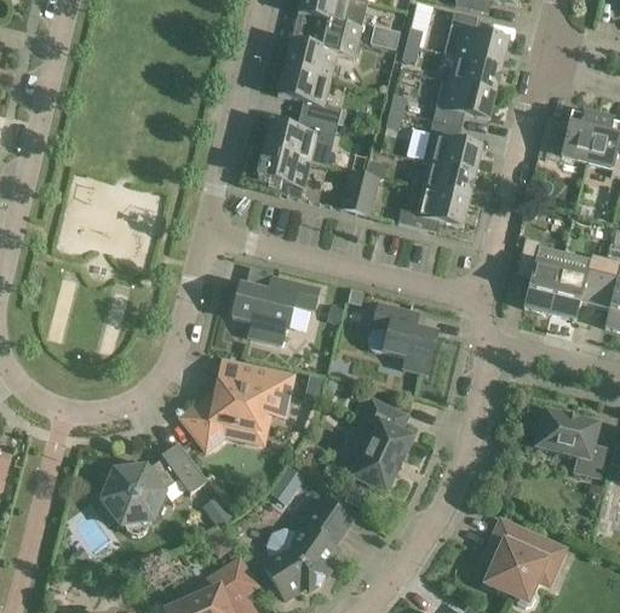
[(366,0),(300,0),(298,11),(311,15),(308,28),(356,40),(366,0)]
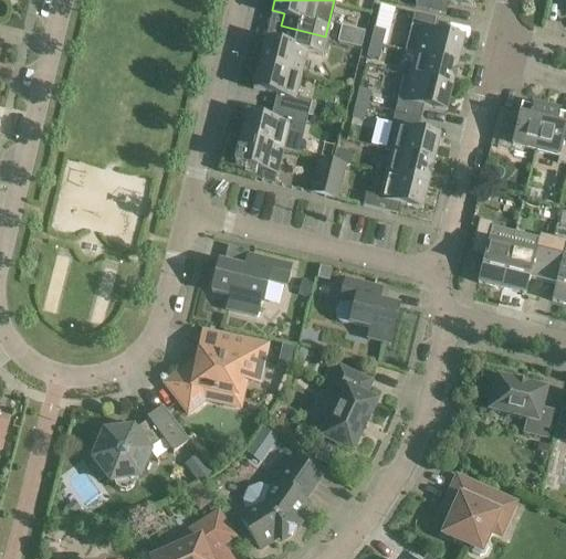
[(416,0),(415,3),(439,9),(441,0),(458,0),(472,3),(472,0),(416,0)]
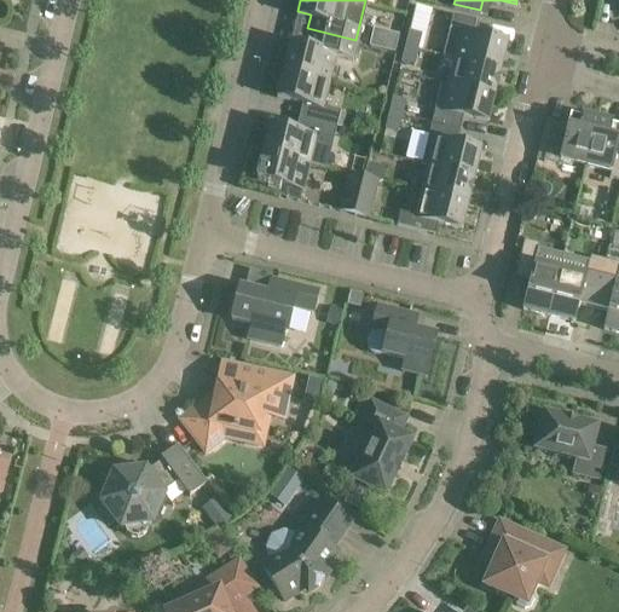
[(446,35),(443,51),(455,53),(501,65),(508,39),(475,30),(479,16),(452,10),(446,35)]
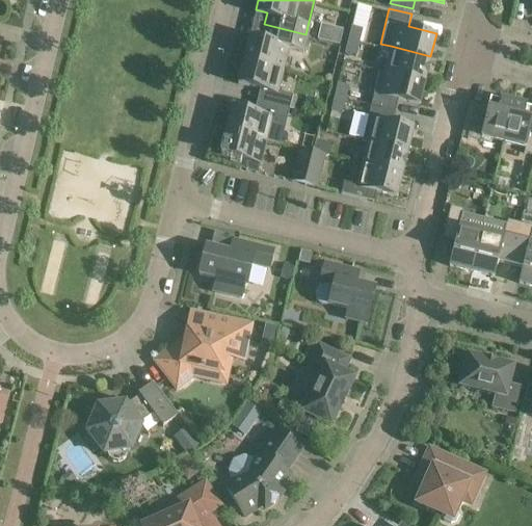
[(323,19),(320,36),(341,41),(345,23),(323,19)]
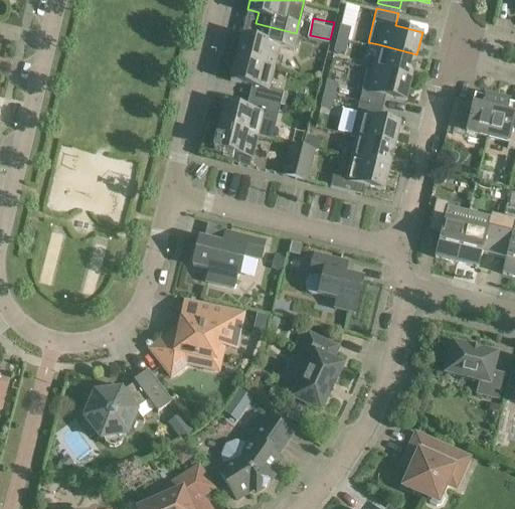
[(340,21),(336,34),(347,37),(350,24),(340,21)]
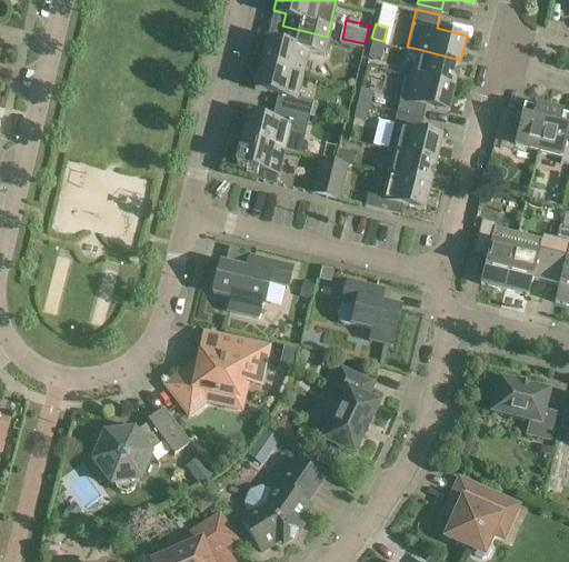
[(267,36),(260,60),(303,71),(309,48),(322,51),(323,50),(327,37),(282,26),(279,39),(267,36)]
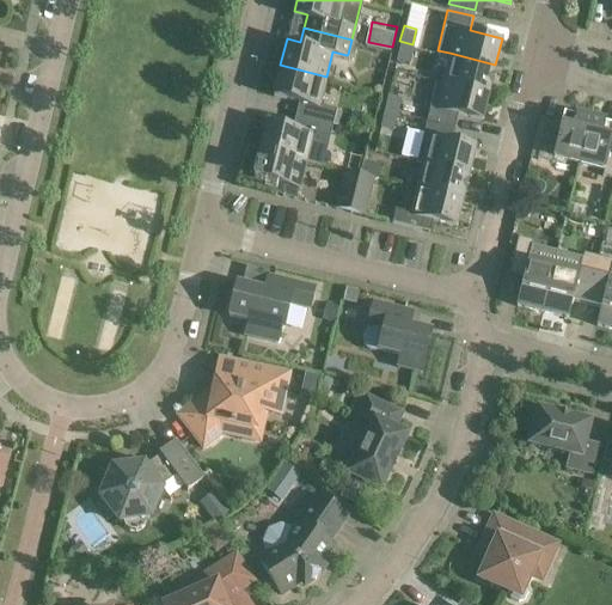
[(412,44),(399,41),(396,60),(409,63),(412,44)]
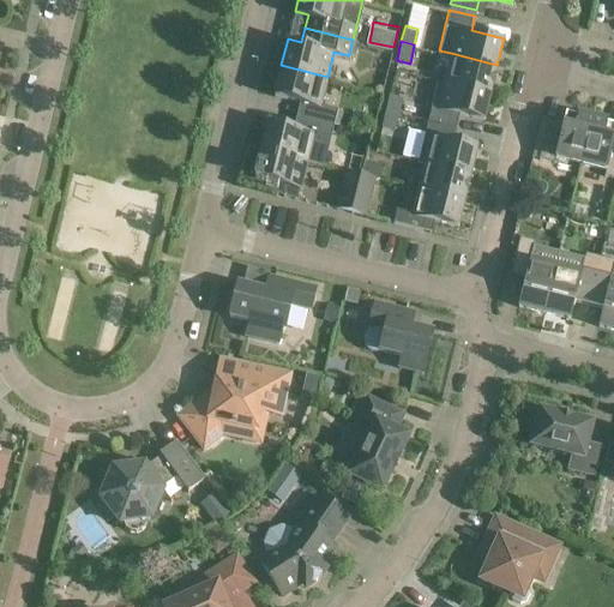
[(451,53),(445,78),(491,90),(497,65),(451,53)]
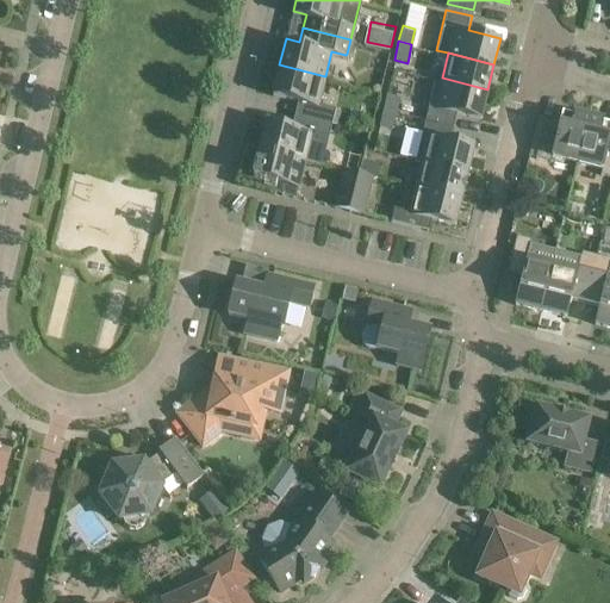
[(296,97),(318,103),(325,76),(279,64),(273,92),(296,97)]
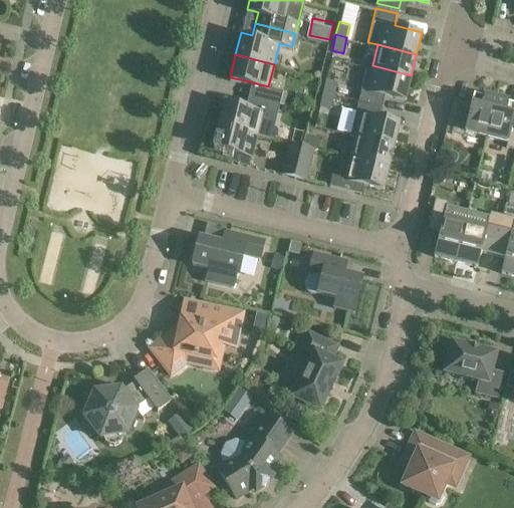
[(406,97),(411,75),(372,65),(366,64),(358,98),(375,102),(378,91),(406,97)]
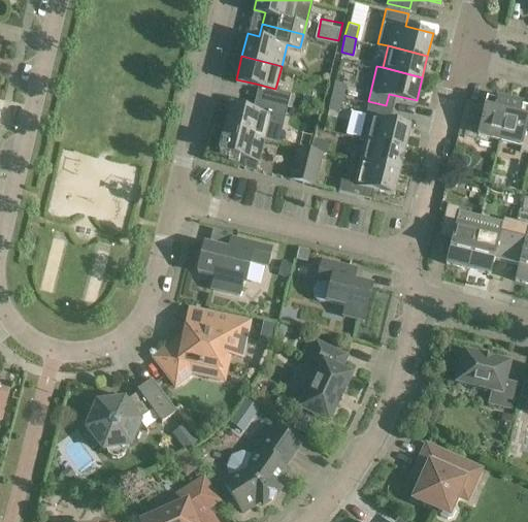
[(331,92),(342,95),(347,80),(334,77),(331,92)]
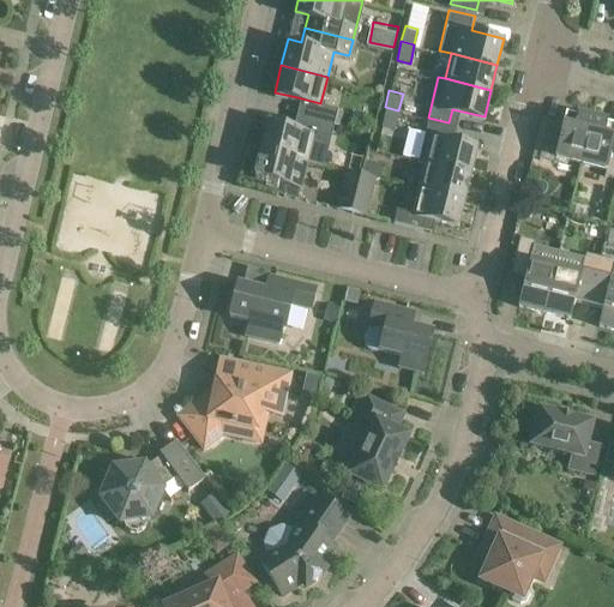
[(321,118),(335,121),(338,108),(325,104),(321,118)]
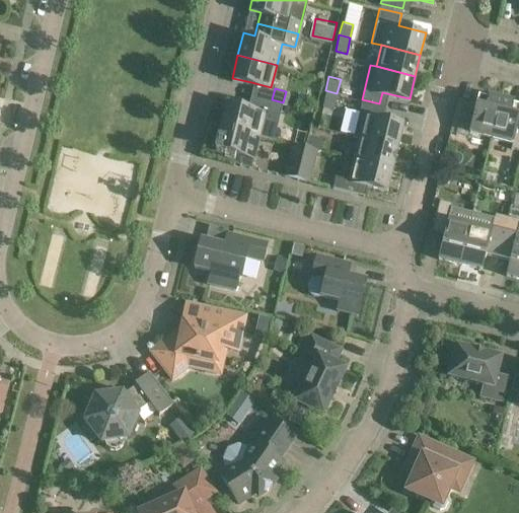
[(322,103),(334,106),(337,93),(325,90),(322,103)]
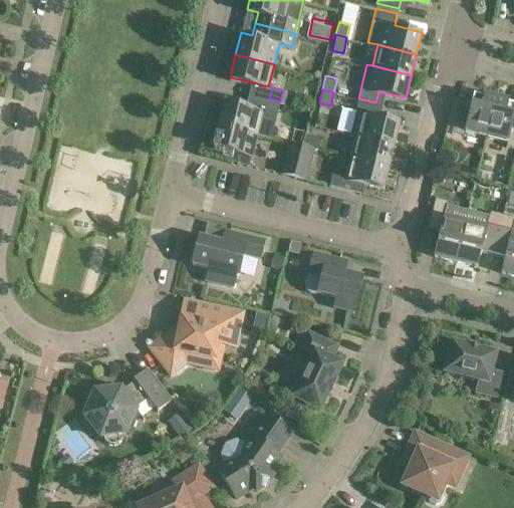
[(465,129),(486,134),(496,94),(483,90),(482,94),(473,92),(472,99),(460,96),(452,130),(464,133),(465,129)]
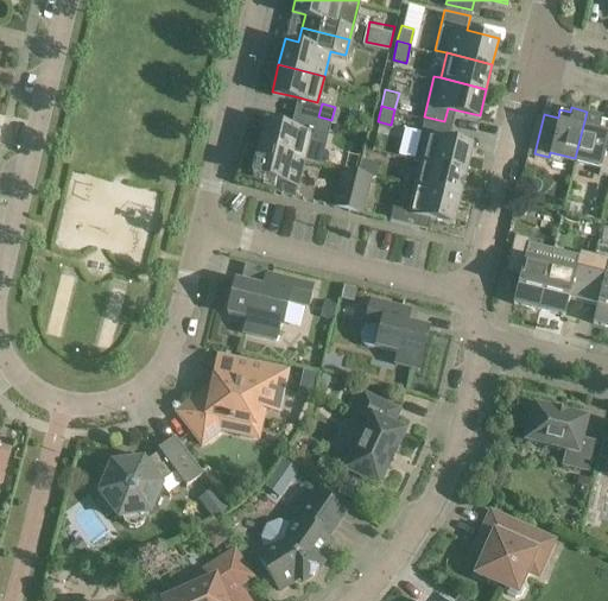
[(602,115),(587,112),(575,158),(600,164),(599,170),(607,172),(607,121),(601,120),(602,115)]
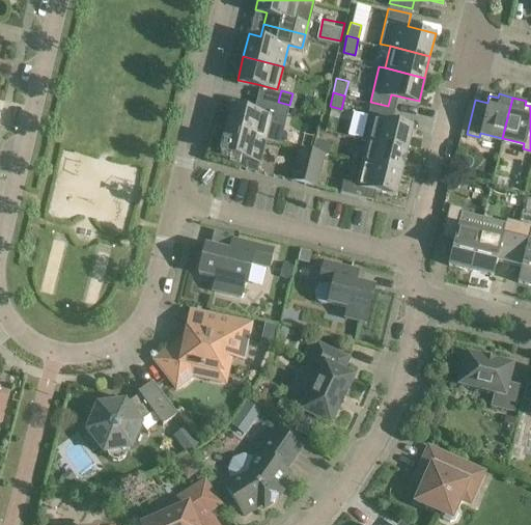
[(231,104),(226,127),(266,136),(280,140),(286,117),(289,105),(278,102),(263,99),(261,111),(252,109),(231,104)]
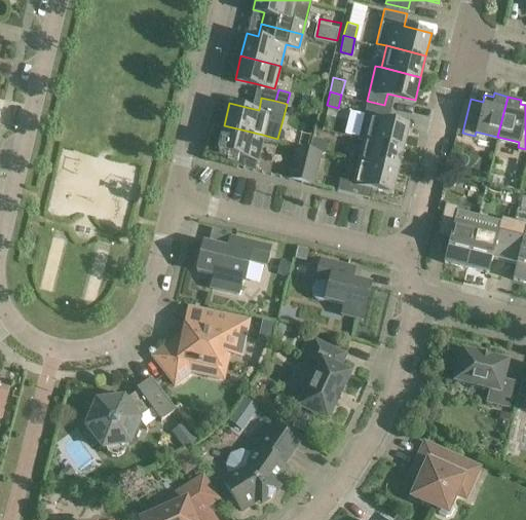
[(384,105),(367,101),(359,136),(364,137),(403,147),(409,123),(381,117),(384,105)]
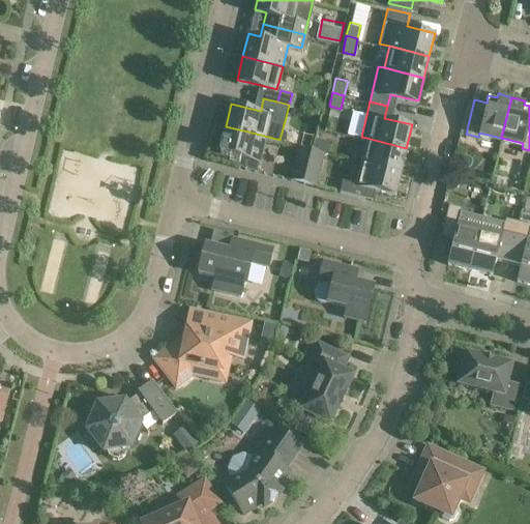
[(260,158),(265,136),(226,126),(219,149),(260,158)]
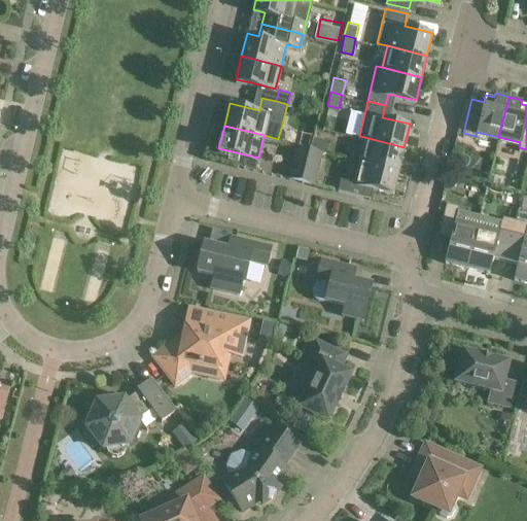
[(315,133),(312,147),(324,150),(328,136),(315,133)]
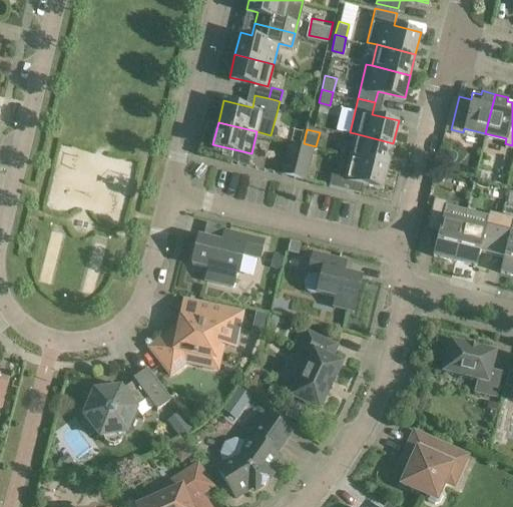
[(388,164),(393,143),(355,133),(350,154),(388,164)]
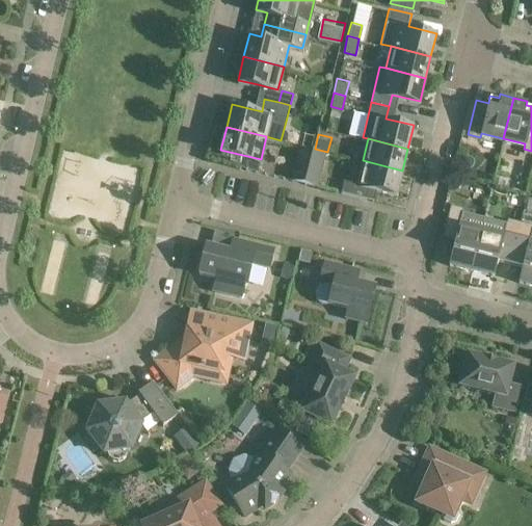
[(304,181),(313,149),(299,146),(291,178),(304,181)]
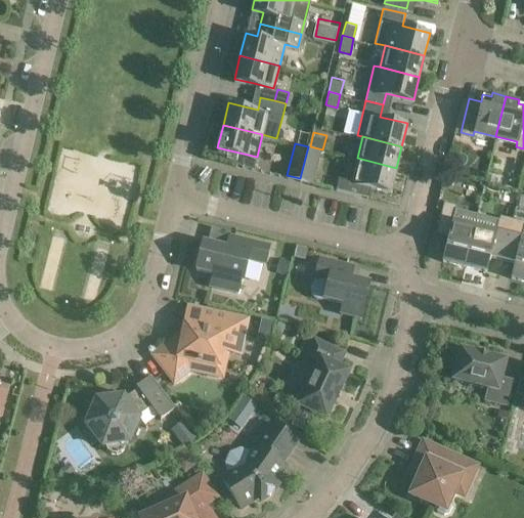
[(320,149),(308,146),(300,178),(312,181),(320,149)]
